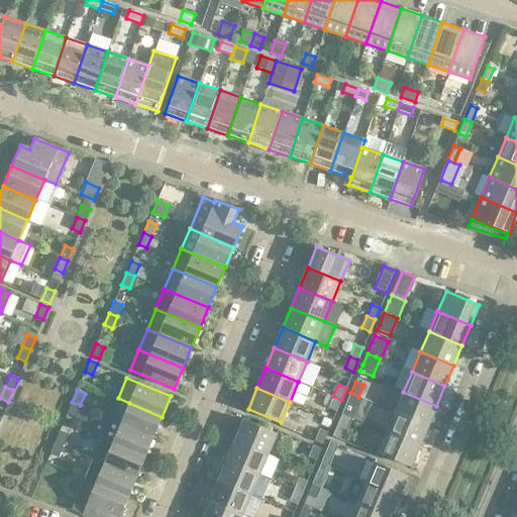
[(436,406),(403,392),(395,412),(428,426),(436,406)]
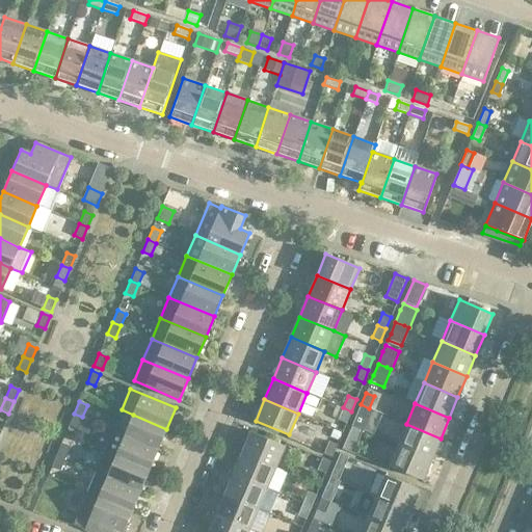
[(369,408),(361,404),(355,417),(364,420),(369,408)]
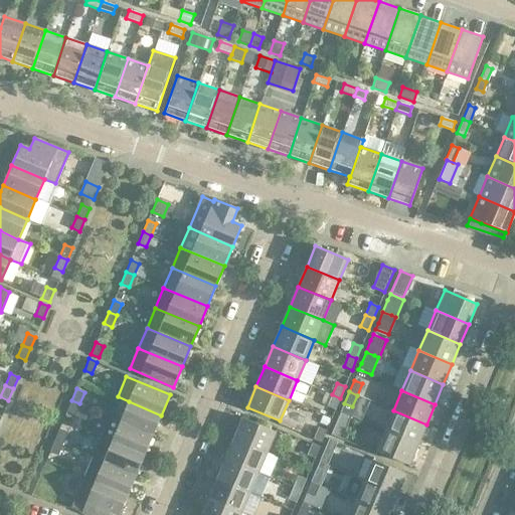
[(340,398),(332,394),(327,406),(335,409),(340,398)]
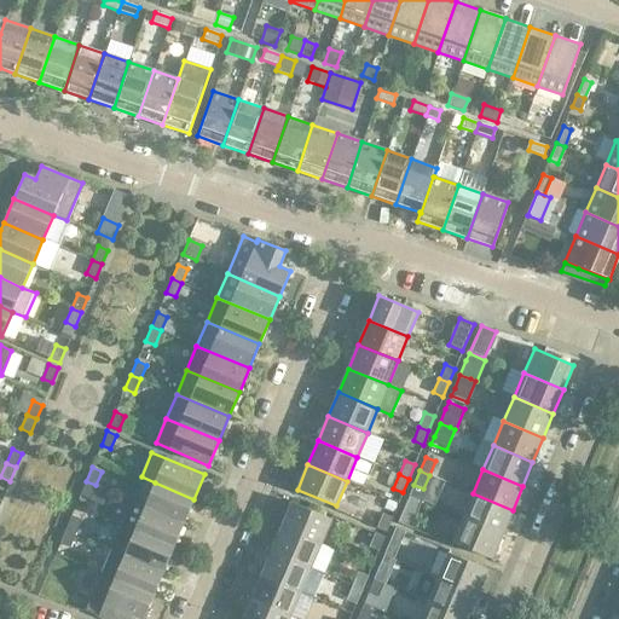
[(96,485),(86,481),(80,496),(90,499),(96,485)]
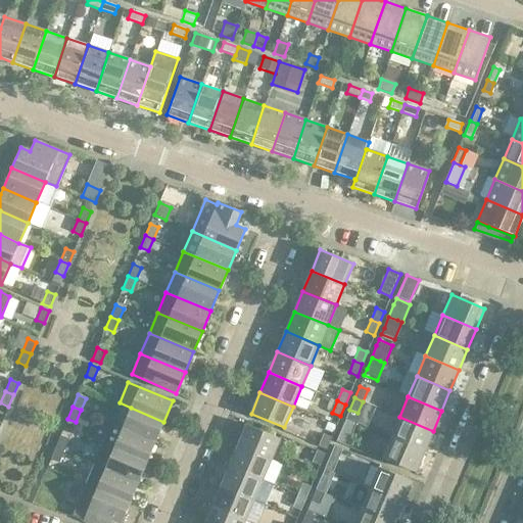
[(163,422),(131,408),(122,428),(155,441),(163,422)]
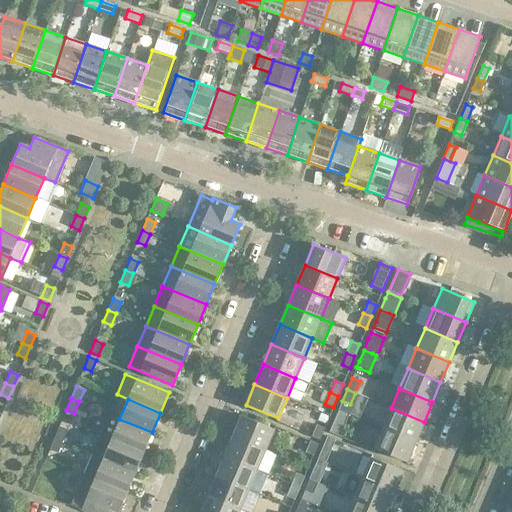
[(424,422),(391,408),(383,428),(415,442),(424,422)]
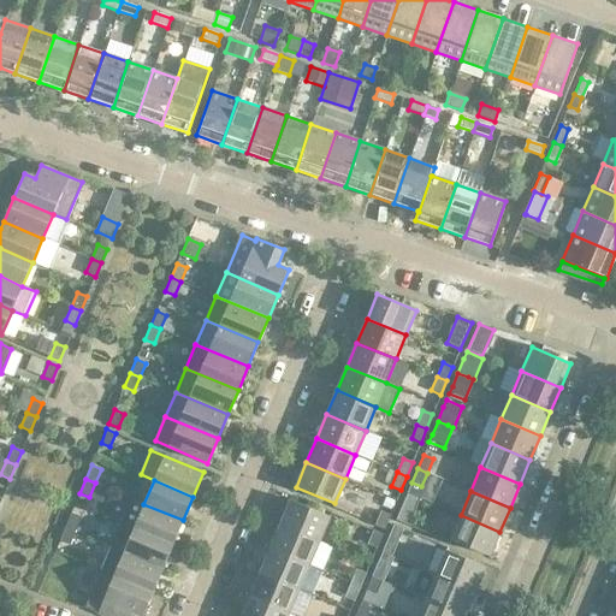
[(402,505),(396,520),(406,523),(409,526),(420,498),(407,492),(402,505)]
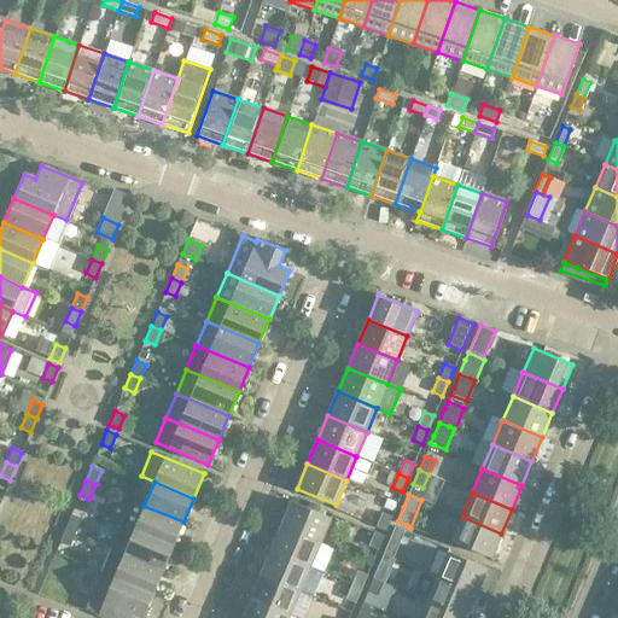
[(386,499),(383,507),(392,511),(396,502),(386,499)]
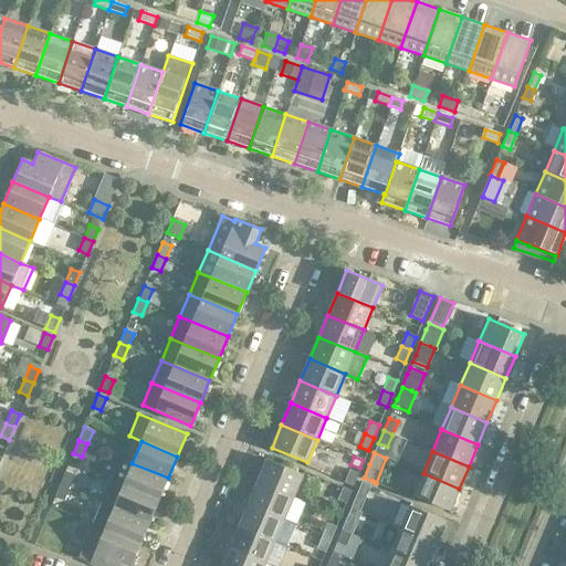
[(119,458),(111,480),(159,500),(168,478),(132,463),(119,458)]
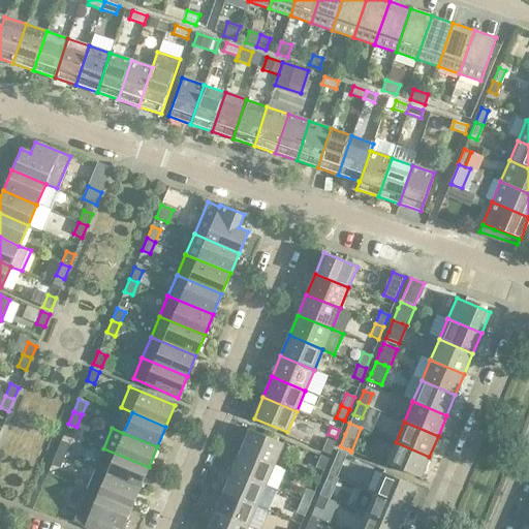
[(249,430),(240,450),(274,465),(283,443),(249,430)]
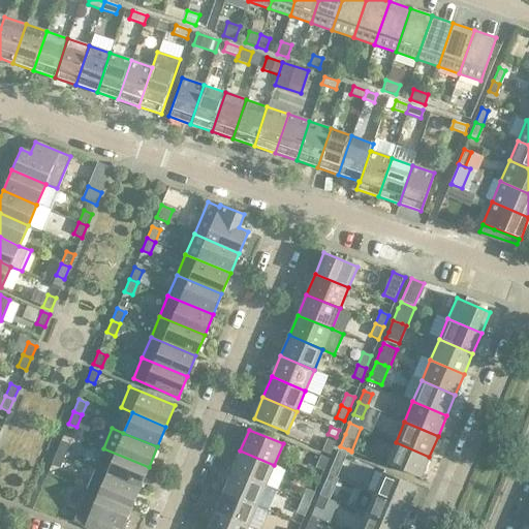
[(327,439),(321,450),(330,455),(335,442),(327,439)]
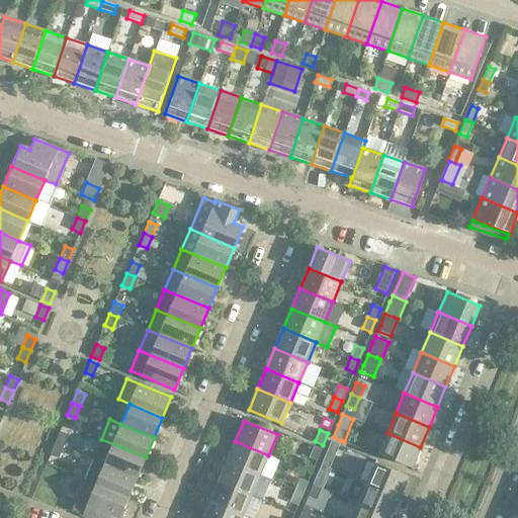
[(68,435),(60,431),(55,443),(63,446),(68,435)]
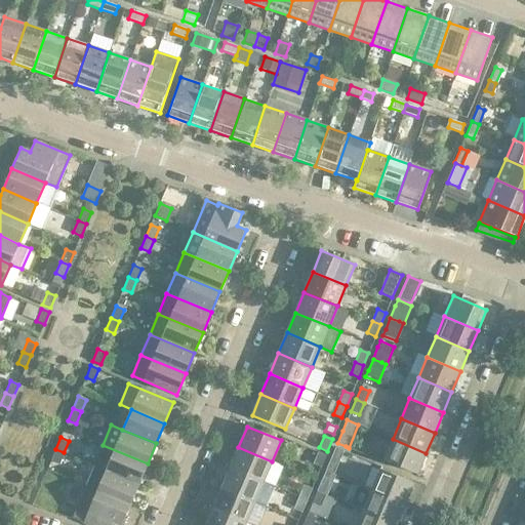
[(426,453),(393,439),(384,459),(416,474),(426,453)]
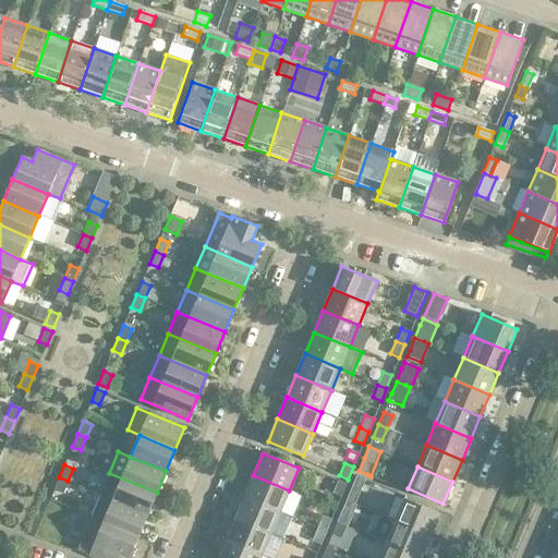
[(157,493),(109,473),(100,495),(147,514),(157,493)]
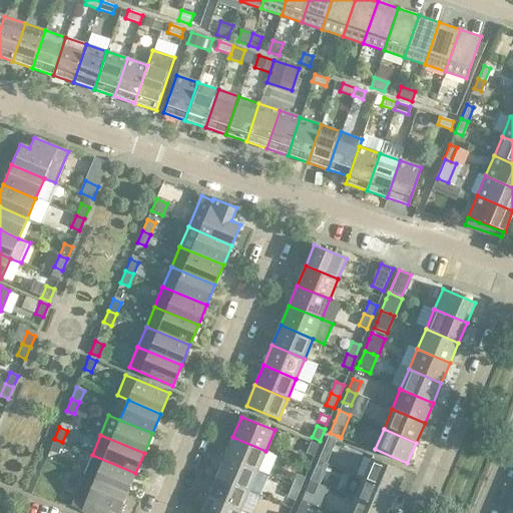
[(266,451),(232,437),(224,457),(257,471),(266,451)]
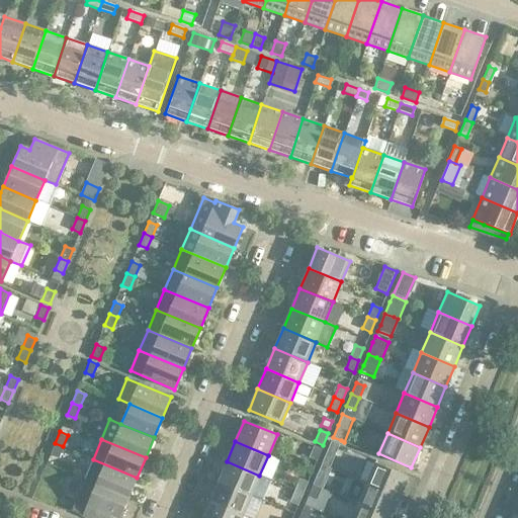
[(331,442),(326,453),(334,456),(339,445),(331,442)]
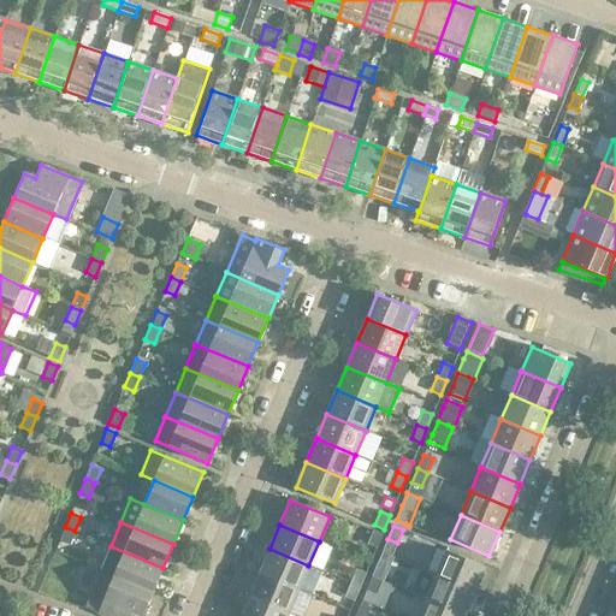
[(75,531),(65,527),(59,540),(69,545),(75,531)]
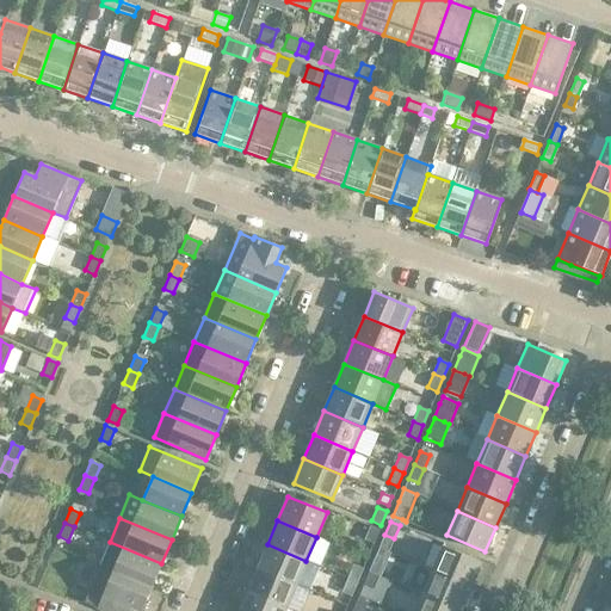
[(378,530),(369,526),(363,539),(372,544),(378,530)]
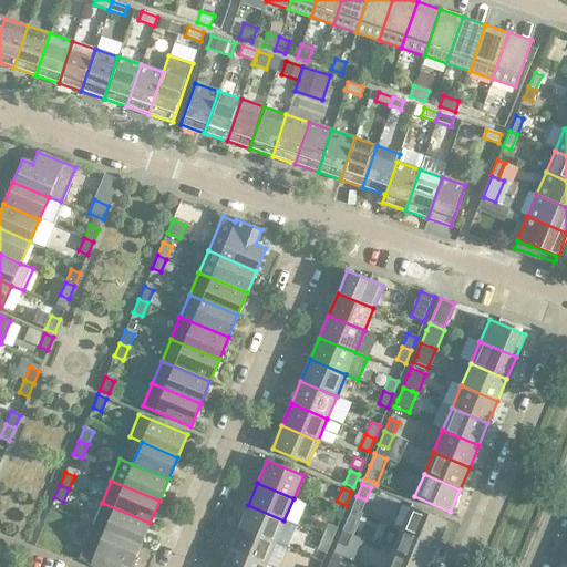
[(150,523),(102,503),(92,525),(141,545),(150,523)]
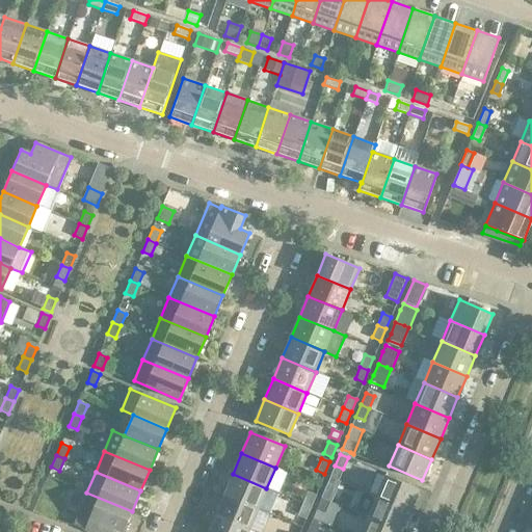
[(266,488),(233,474),(224,495),(258,509),(266,488)]
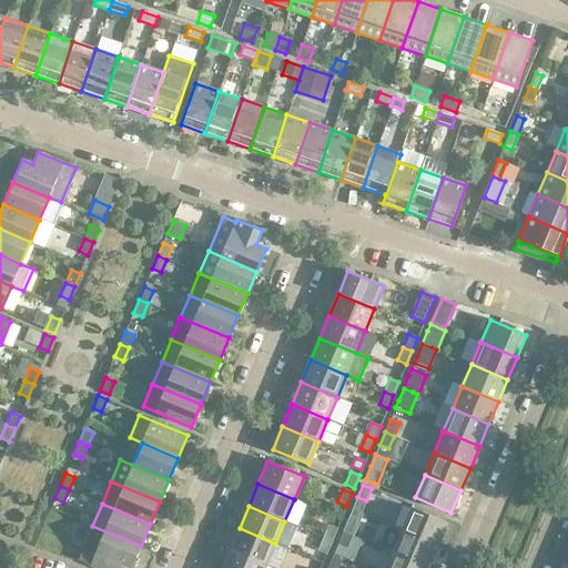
[(411,507),(402,530),(437,545),(447,523),(411,507)]
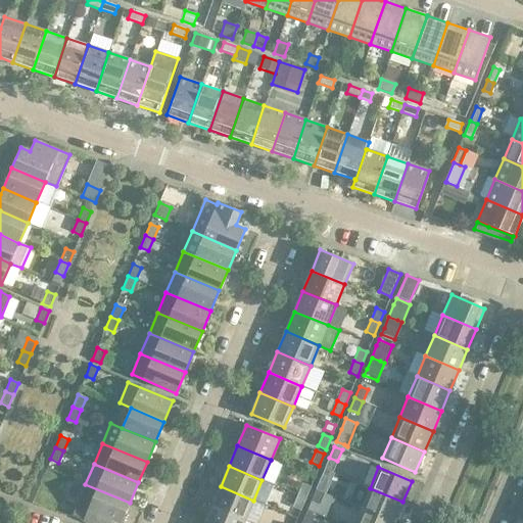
[(329,481),(321,477),(316,489),(324,492),(329,481)]
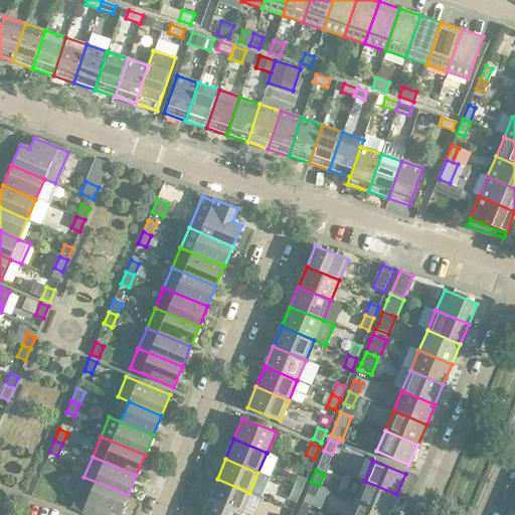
[(298,476),(293,487),(301,491),(306,479),(298,476)]
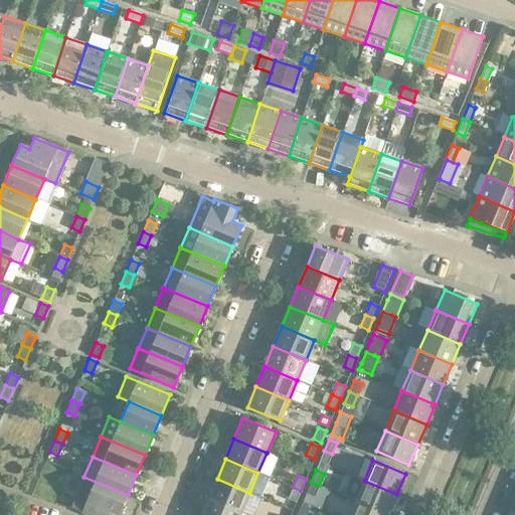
[(119,514),(128,495),(83,477),(70,508),(87,514),(108,514),(110,512),(117,514),(119,514)]
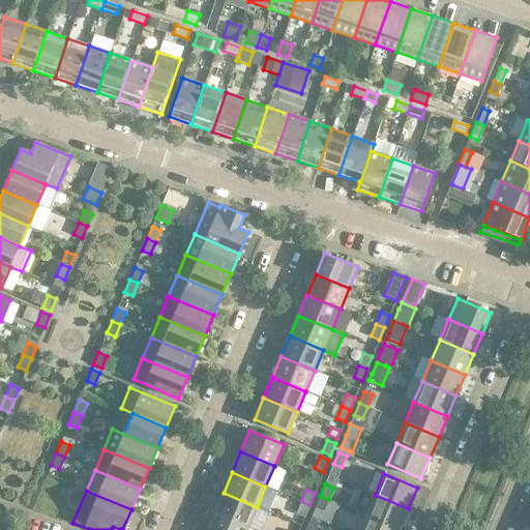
[(257,507),(224,493),(214,513),(248,527),(257,507)]
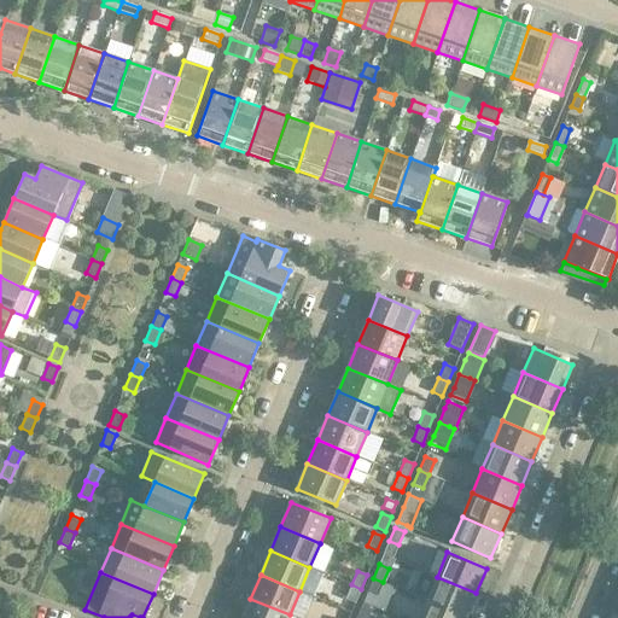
[(476,593),(437,577),(426,601),(466,617),(476,593)]
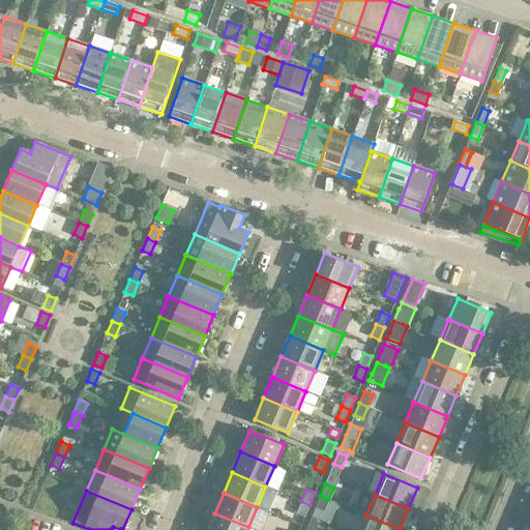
[(328,499),(320,496),(315,508),(323,511),(328,499)]
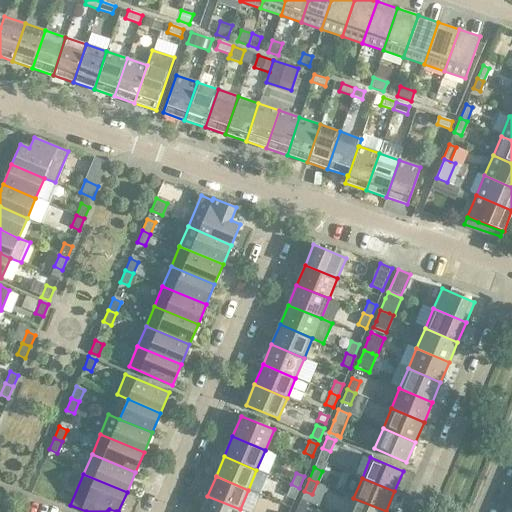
[(299,488),(291,484),(286,496),(294,499),(299,488)]
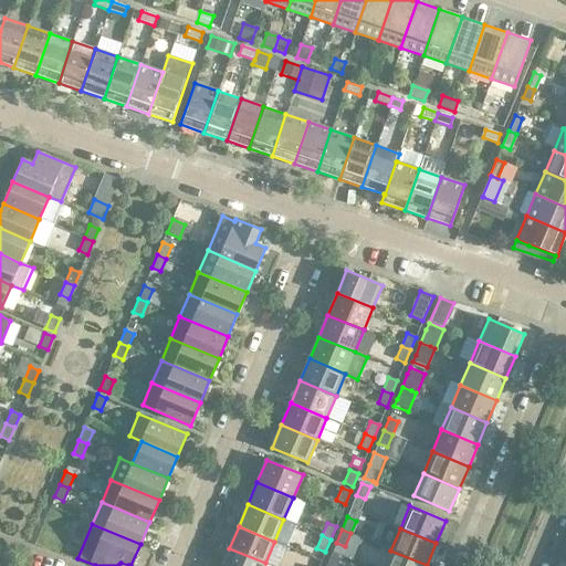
[(263,565),(265,563),(229,548),(221,565),(263,565)]
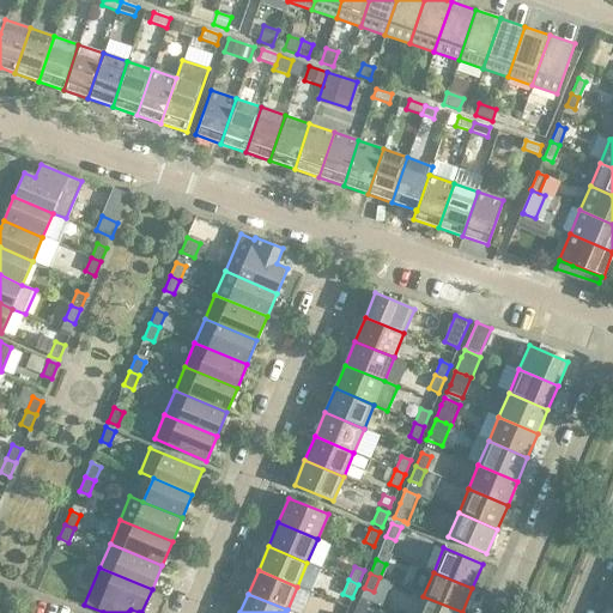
[(461,612),(462,612),(423,596),(416,612),(461,612)]
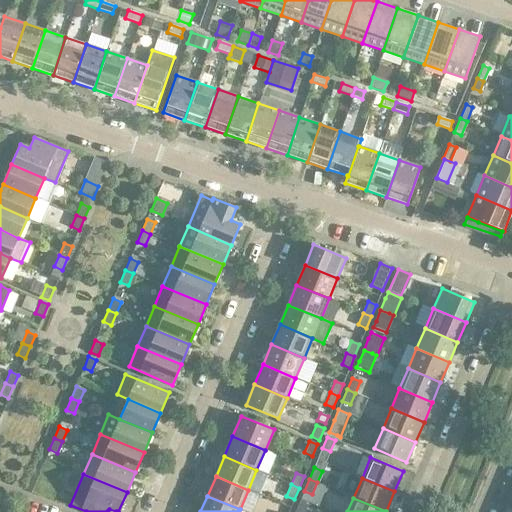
[(304,511),(308,503),(300,499),(295,511),(304,511)]
